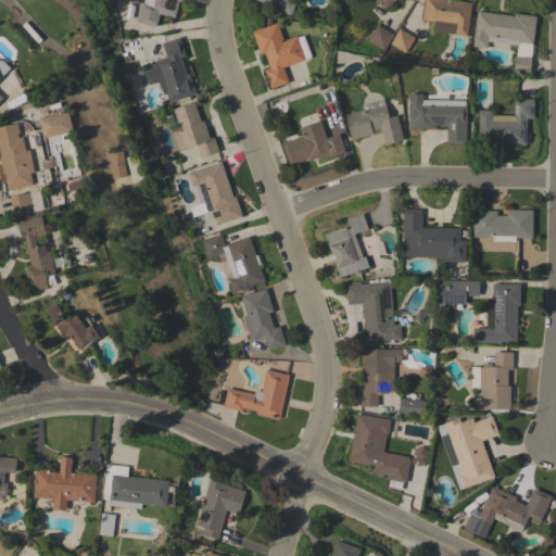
[(180,0),(180,1),(178,0),(174,17),(159,13),(155,26),(136,21),(141,2),(143,3),(143,0),(180,0)]
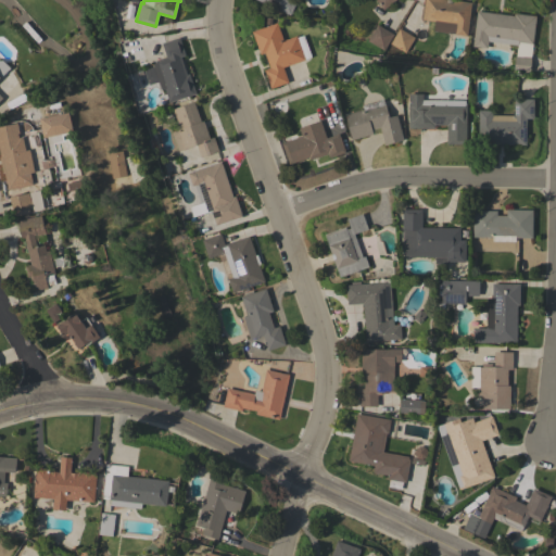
[(292,0),(295,1),(289,15),(256,0),(292,0)]
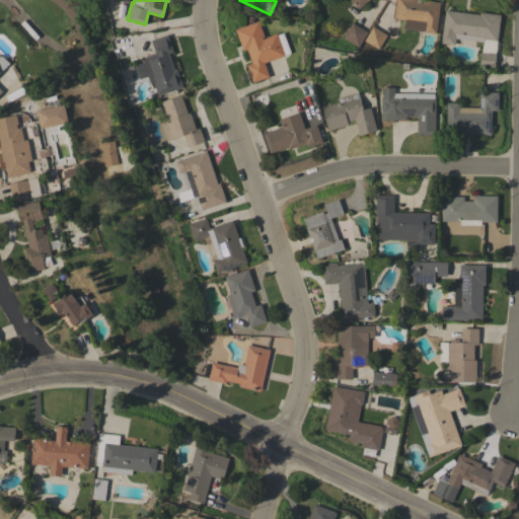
[(368,0),(358,8),(350,0),(368,0)]
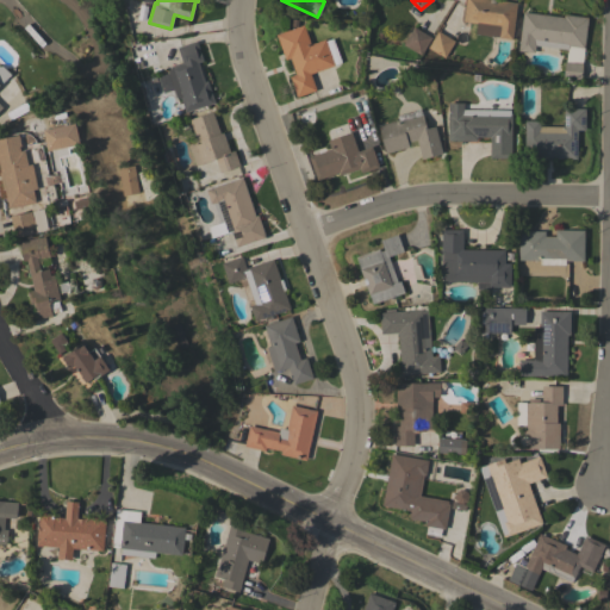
[(499,0),(517,2),(511,39),(475,33),(477,24),(462,22),(465,0),(499,0)]
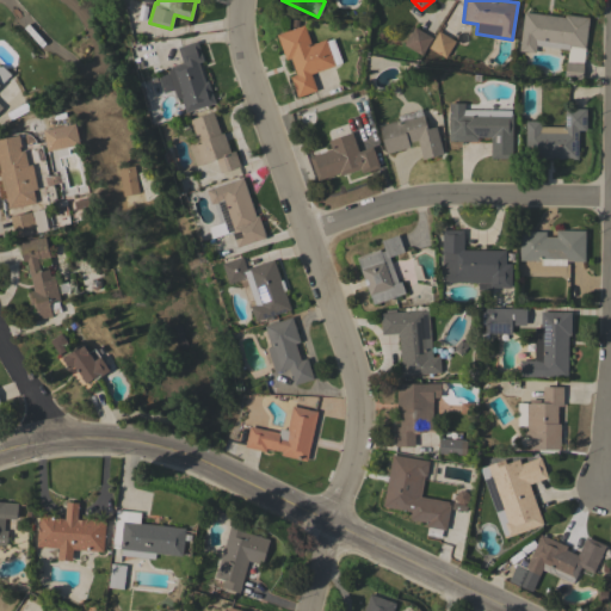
[(565,17),(565,14),(588,17),(582,63),(581,80),(565,79),(565,62),(566,62),(568,49),(536,45),(535,53),(519,51),(524,12),(565,17)]
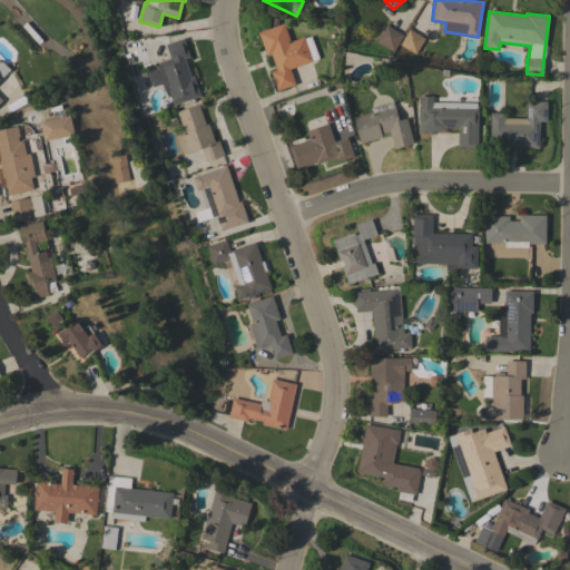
[(271,71),(276,69),(271,55),(266,56),(258,32),(284,23),(291,41),(303,37),(304,37),(307,36),(310,37),(311,37),(312,39),(313,41),(313,43),(313,46),(313,48),(316,53),(318,58),(317,59),(317,60),(313,61),(312,61),(290,69),(295,85),(277,90),(271,71)]
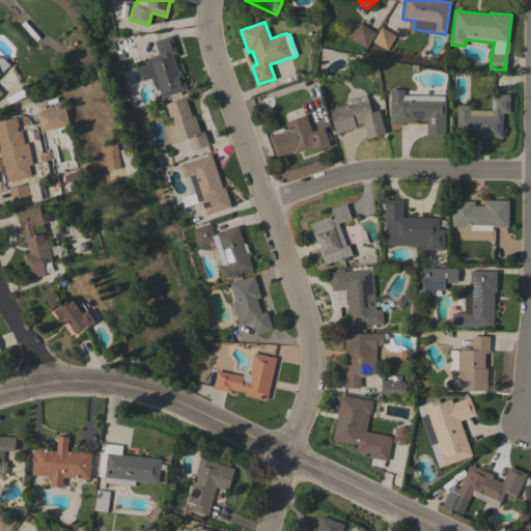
[(375,32),(366,48),(351,39),(360,23),(375,32)]
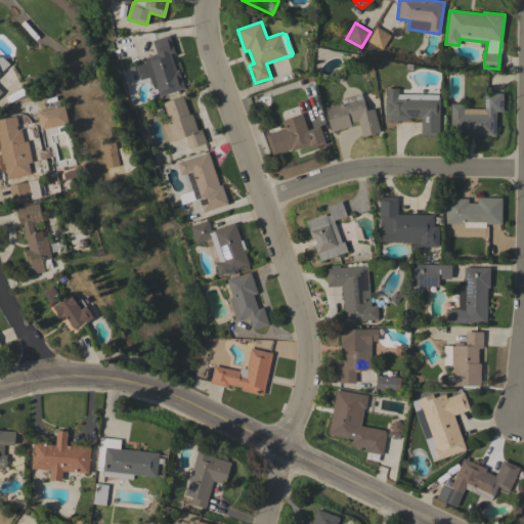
[(382,50),(367,41),(376,27),(390,35),(382,50)]
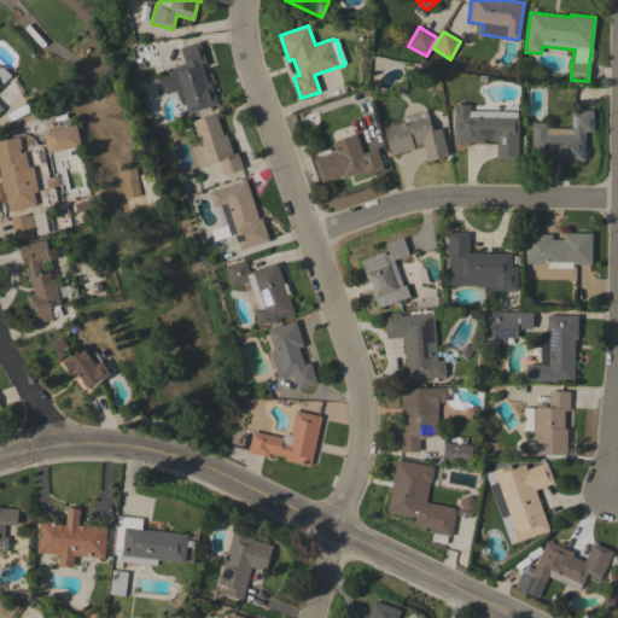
[(208,82),(210,81),(217,104),(187,114),(182,99),(179,100),(175,91),(165,94),(159,77),(170,74),(169,71),(173,70),(173,66),(185,63),(180,47),(199,41),(205,62),(200,63),(208,82)]
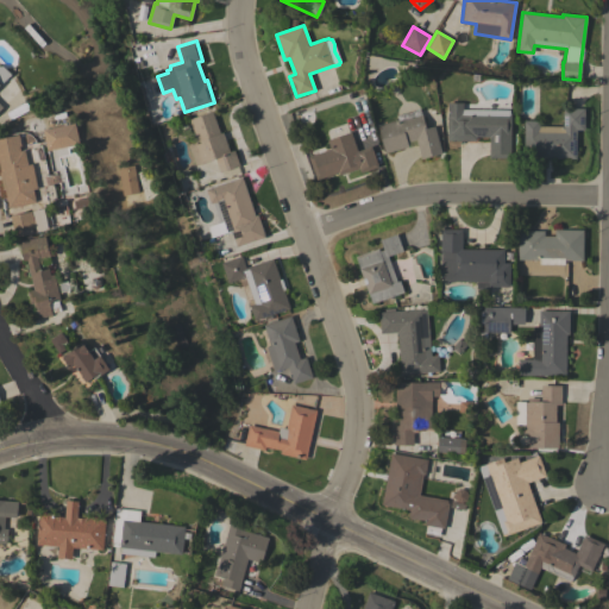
[(509,110),(509,113),(510,113),(510,157),(489,157),(489,137),(475,137),(475,140),(447,140),(447,102),(463,102),(463,110),(509,110)]
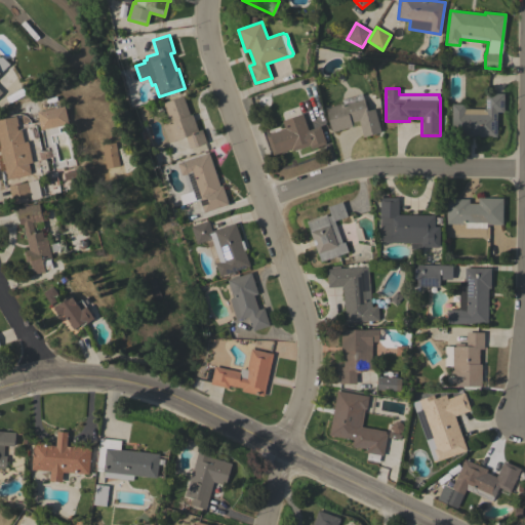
[(451,136),(451,104),(465,105),(465,109),(485,109),(485,93),(503,93),(503,112),(496,112),(496,136),(451,136)]
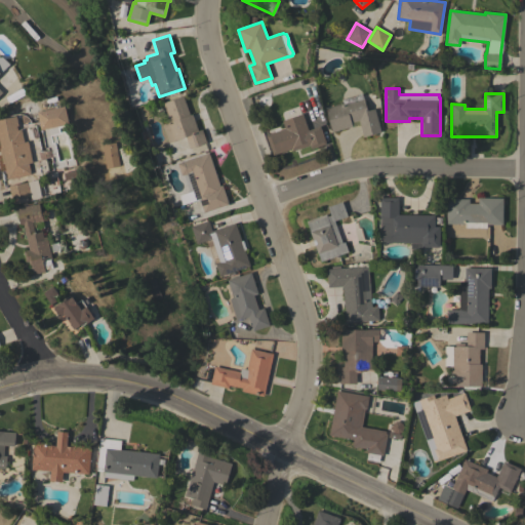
[(366,111),(374,109),(380,132),(362,136),(359,121),(350,123),(351,127),(331,131),(325,108),(342,104),(341,99),(362,94),(363,99),(366,111)]
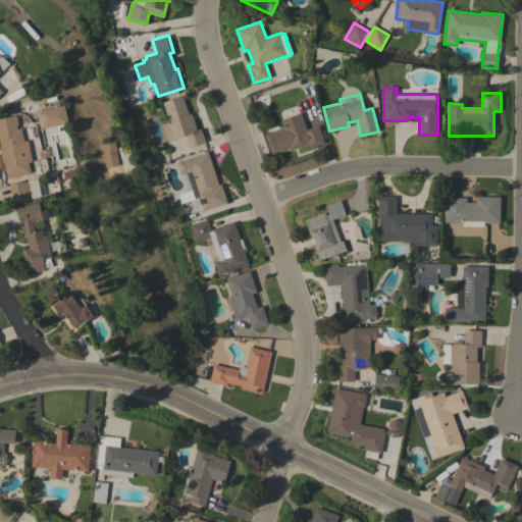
[(188,114),(190,113),(196,131),(200,128),(205,142),(188,148),(184,137),(167,143),(161,123),(168,120),(162,102),(181,95),(188,114)]
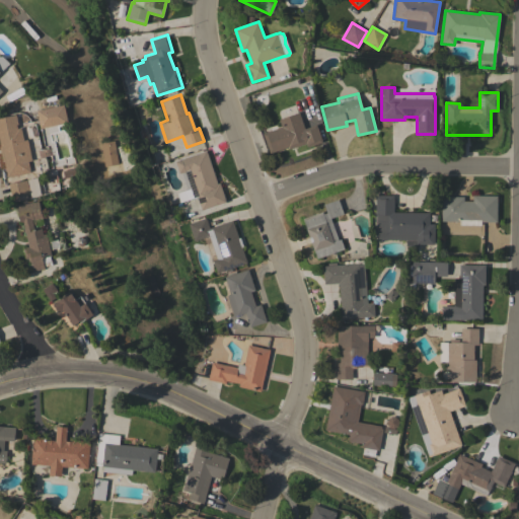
[(67,123),(39,129),(34,110),(64,104),(67,123)]
